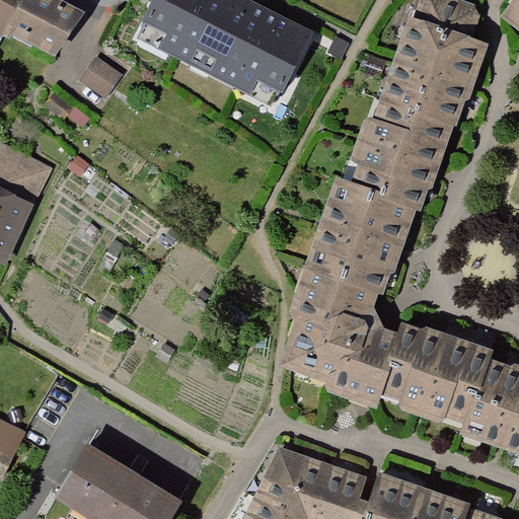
[(0,0),(0,40),(5,31),(9,33),(13,27),(58,53),(83,7),(69,0),(0,0)]
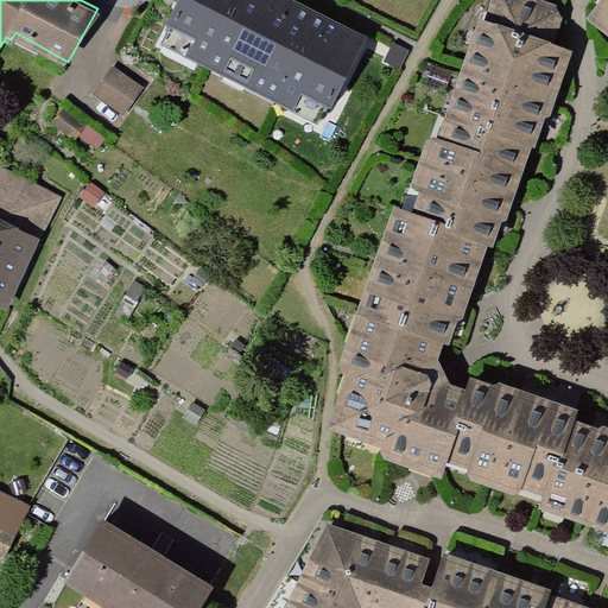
[(331,114),(363,44),(277,0),(179,0),(166,27),(192,42),(185,56),(296,111),(302,97),(331,114)]
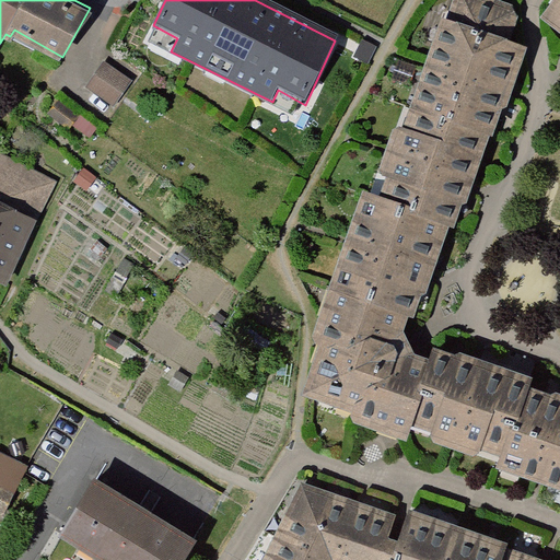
[(381,191),(363,189),(346,238),(313,333),(323,337),(303,392),(352,408),(358,421),(391,433),(409,440),(413,424),(497,457),(492,465),(559,487),(559,391),(531,381),(534,371),(436,338),(429,357),(413,349),(408,337),(404,327),(408,314),(418,315),(431,278),(447,226),(457,229),(471,187),(489,132),(497,133),(512,93),(528,46),(508,37),(518,3),(511,0),(448,0),(426,66),(405,123),(394,118),(384,149),(377,170),(387,173),(381,191)]
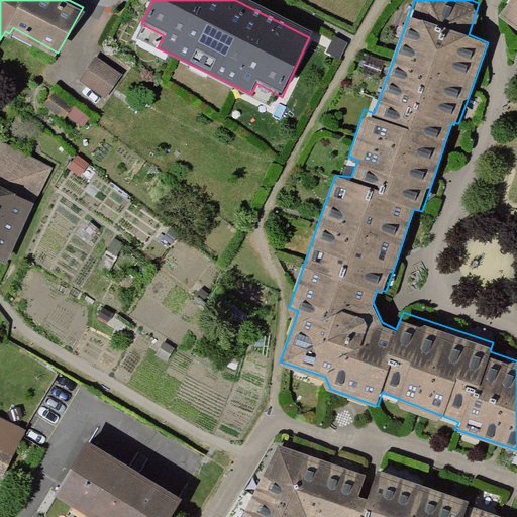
[(516,0),(510,0),(499,16),(516,29),(516,0)]
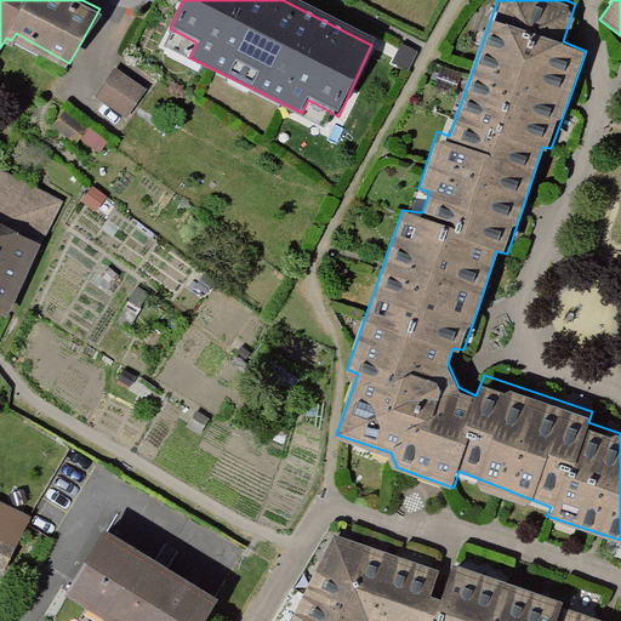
[(417,51),(403,44),(394,61),(410,68),(417,51)]
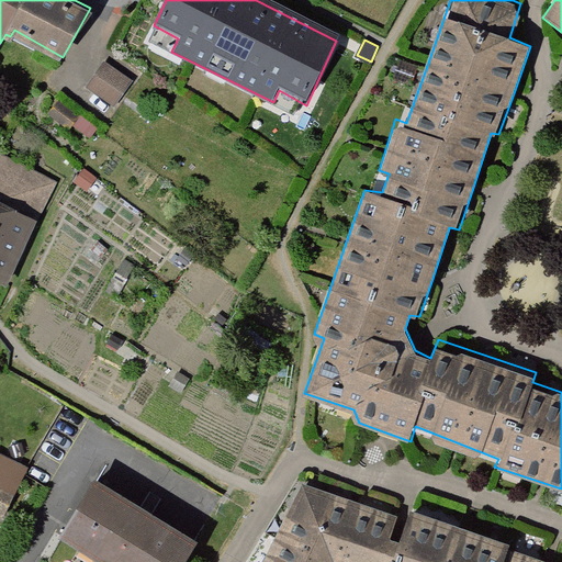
[(133,79),(105,60),(87,86),(114,105),(133,79)]
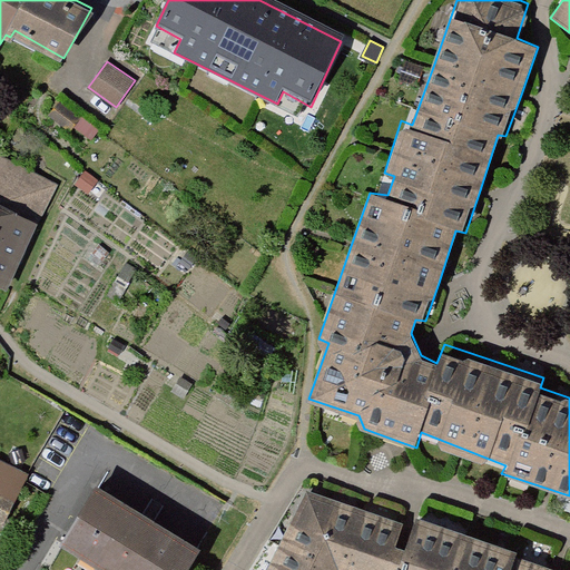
[(49,182),(0,156),(0,205),(29,220),(49,182)]
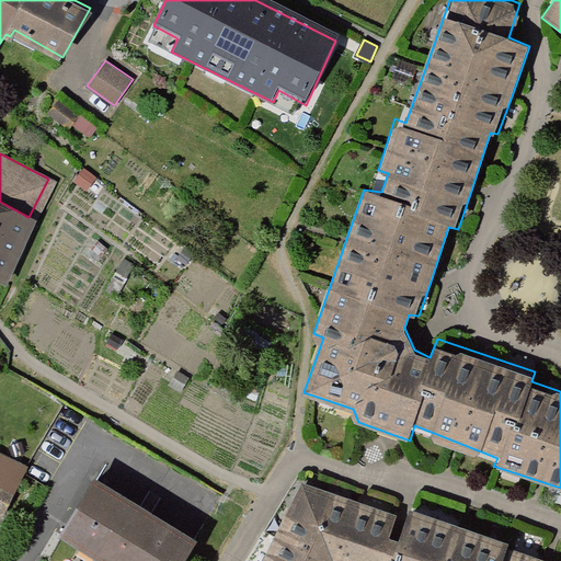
[(0,271),(29,217),(0,202),(0,271)]
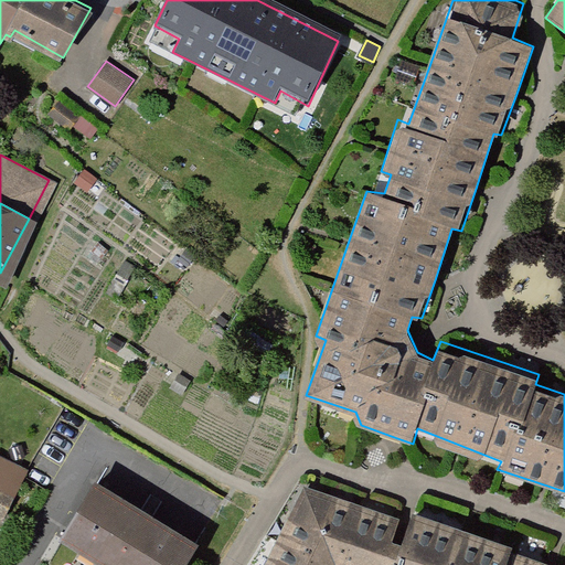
[(0,520),(3,522),(30,469),(0,454),(0,520)]
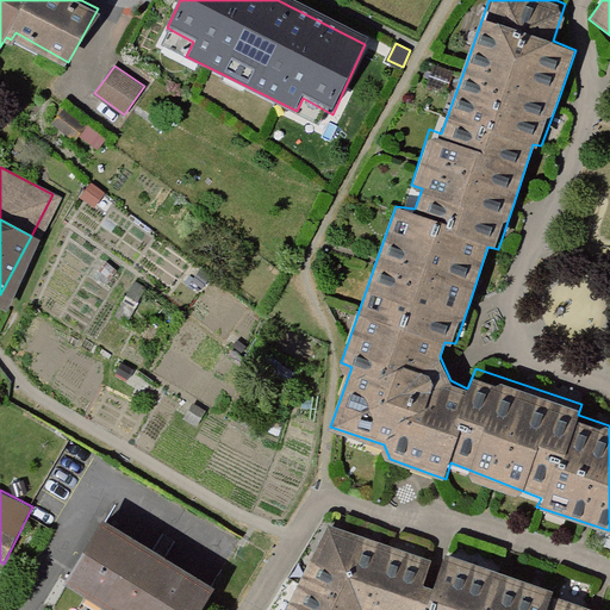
[(103,514),(62,578),(113,609),(195,609),(213,583),(103,514)]
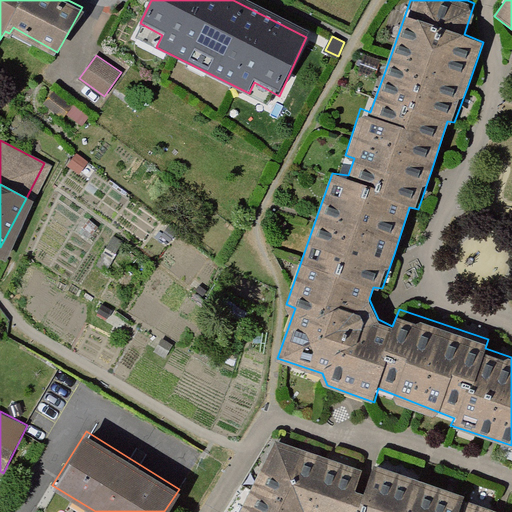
[(511,511),(375,460),(371,471),(361,468),(276,437),(240,511),(511,511)]
